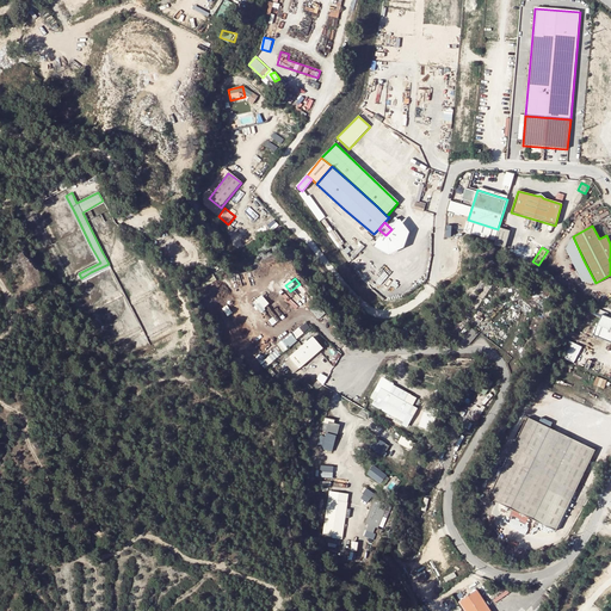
[(320,302),(312,309),(322,320),(329,312),(320,302)]
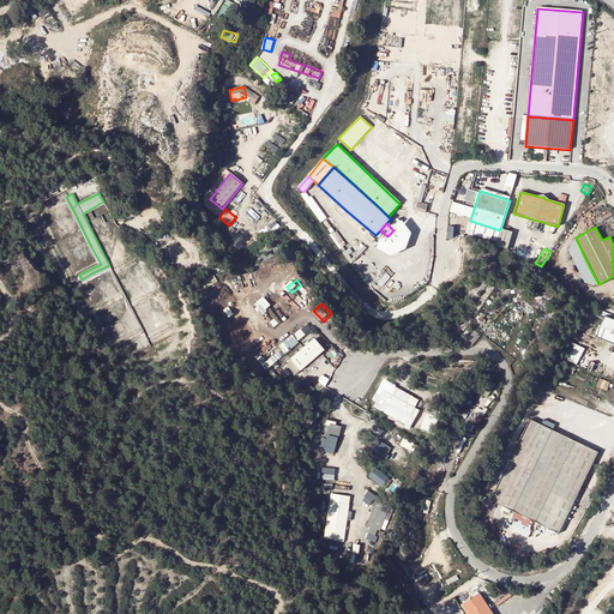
[(613,320),(605,317),(596,338),(613,345),(613,320)]
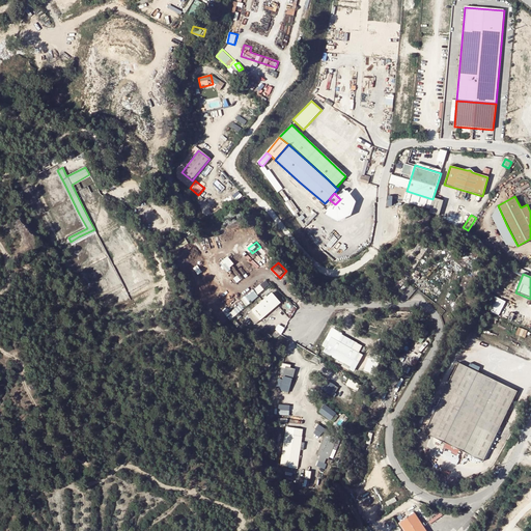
[(247,305),(271,285),(267,279),(242,300),(247,305)]
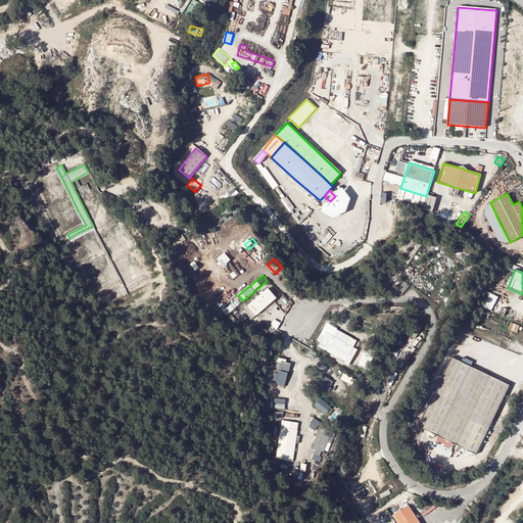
[(390,295),(401,294),(411,284),(405,279),(390,295)]
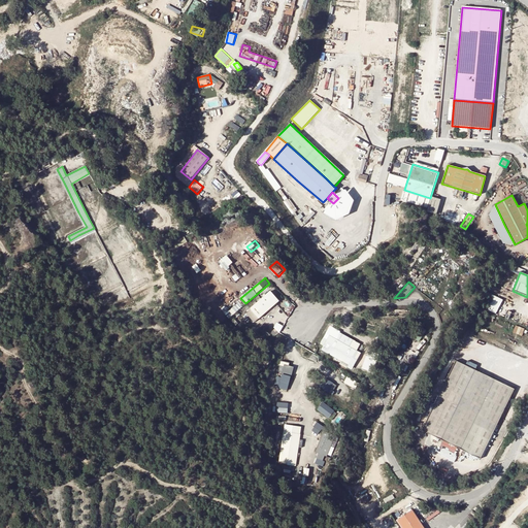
[(250,307),(259,318),(278,300),(270,290),(250,307)]
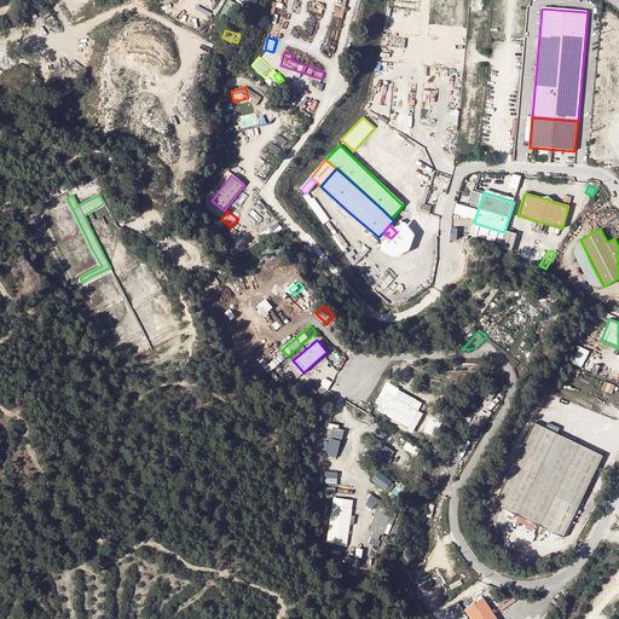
[(578,345),(571,362),(583,368),(591,351),(578,345)]
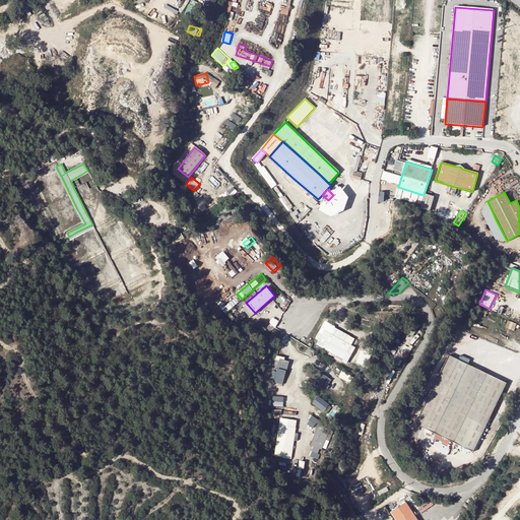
[(228,310),(236,306),(234,302),(225,306),(228,310)]
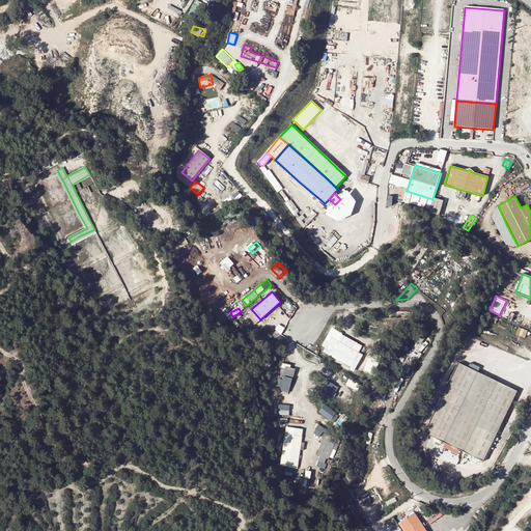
[(280,324),(276,330),(282,334),(286,328),(280,324)]
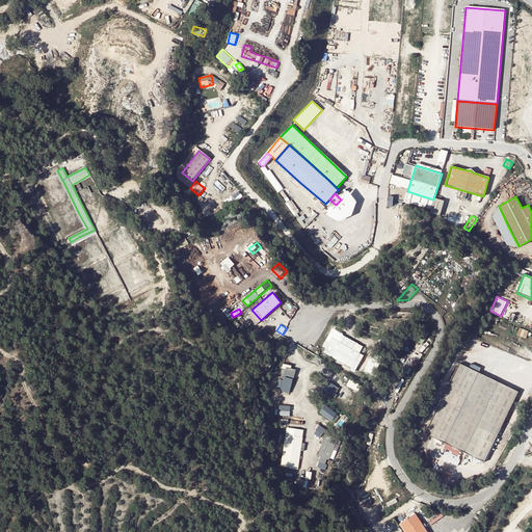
[(422,327),(415,339),(423,344),(430,333),(422,327)]
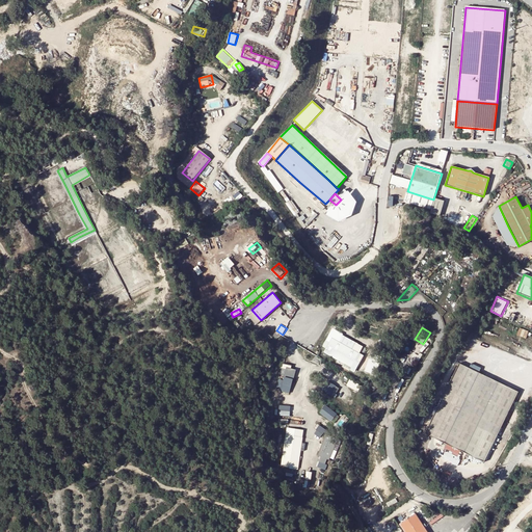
[(527,338),(530,330),(521,327),(517,335),(527,338)]
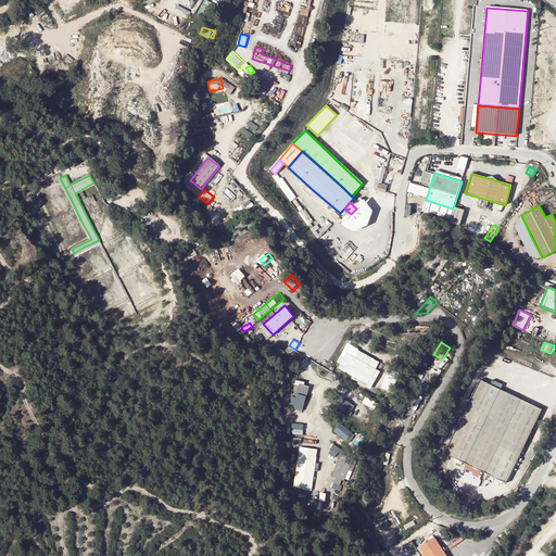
[(338,366),(344,370),(353,355),(346,352),(344,355),(340,362),(338,366)]
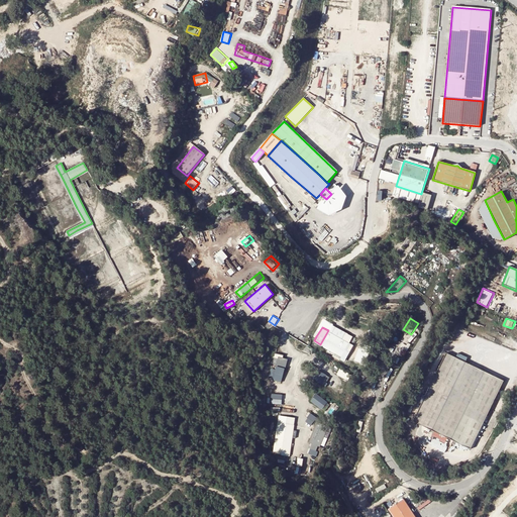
[(328,330),(320,344),(341,355),(348,342),(328,330)]
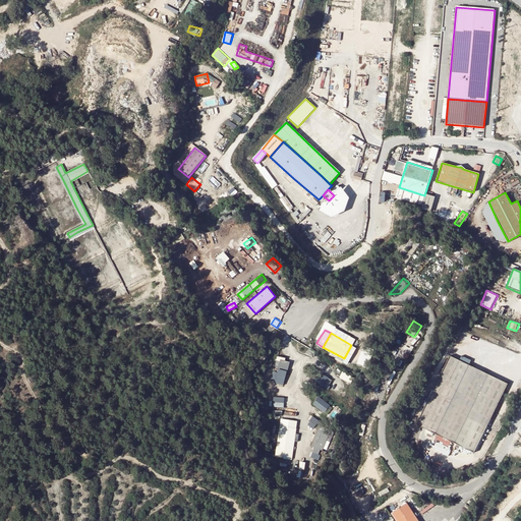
[(365,346),(360,364),(372,367),(377,349),(365,346)]
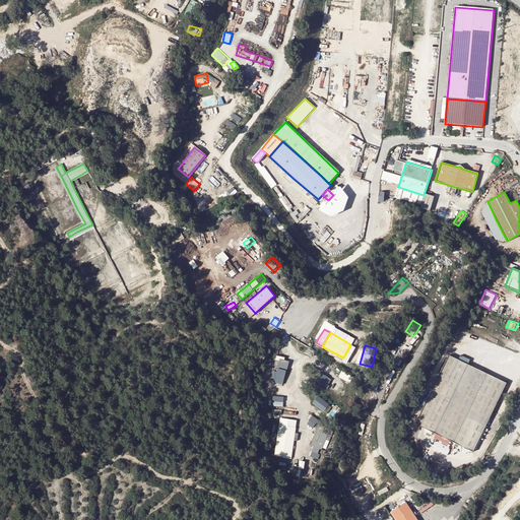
[(477,369),(449,355),(439,375),(427,401),(414,424),(447,439),(473,452),(480,438),(493,412),(507,384),(477,369)]
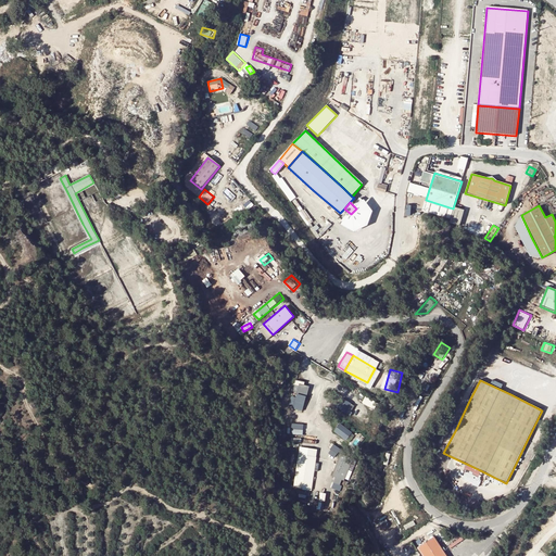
[(303,387),(294,384),(293,390),(298,391),(293,408),(302,411),(305,397),(307,388),(303,387)]
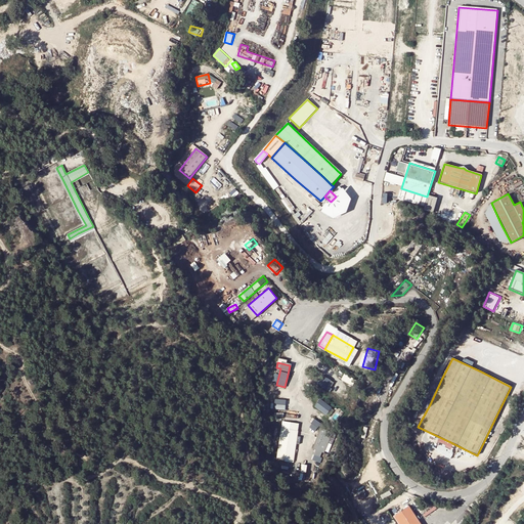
[(341,379),(352,385),(355,380),(344,374),(341,379)]
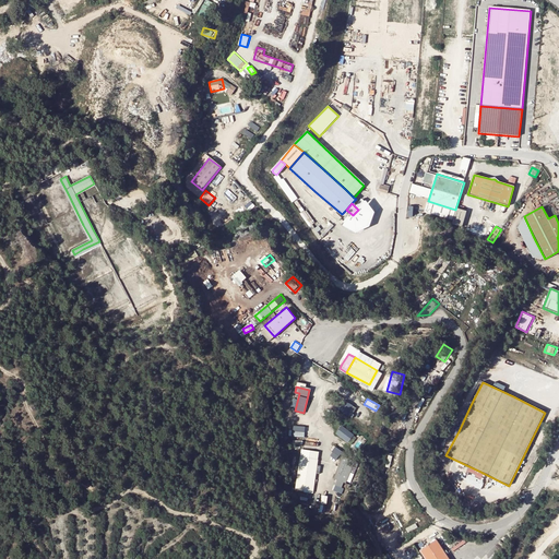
[(353,405),(344,400),(339,409),(347,414),(353,405)]
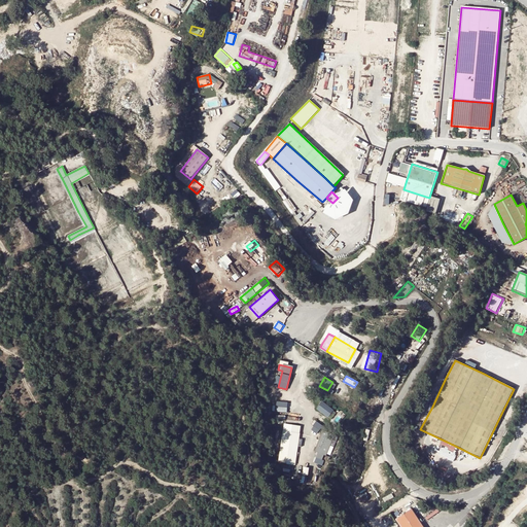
[(334,409),(321,401),(317,409),(328,416),(334,409)]
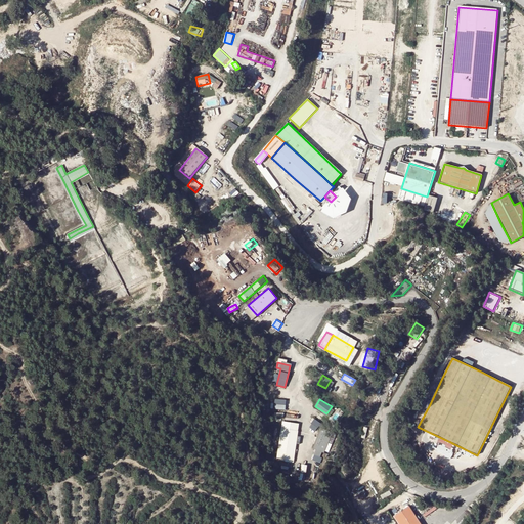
[(320,428),(323,424),(315,419),(312,424),(320,428)]
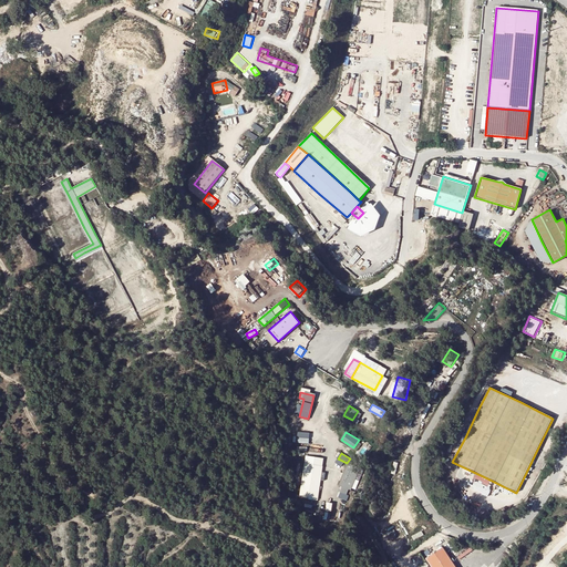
[(323,460),(306,456),(299,497),(317,501),(323,460)]
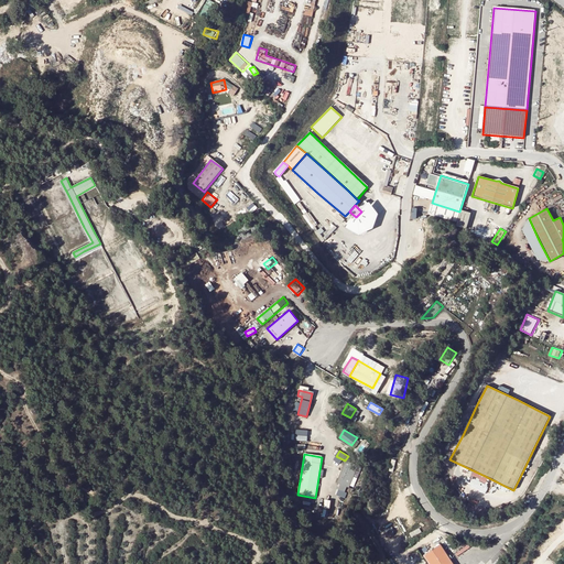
[(454,563),(441,544),(425,553),(424,555),(430,563),(454,563)]
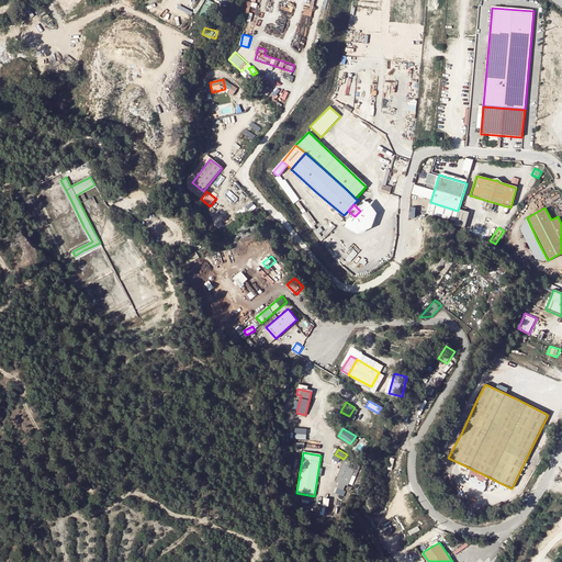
[(457,553),(470,546),(468,542),(456,551),(457,553)]
